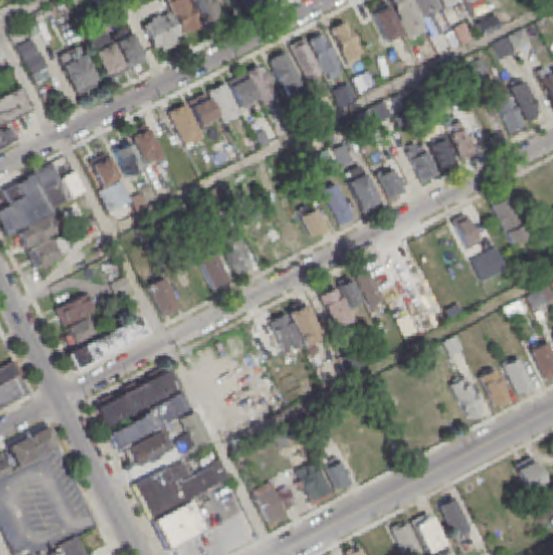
[(186,34),(170,1),(172,0),(189,0),(202,25),(186,34)]
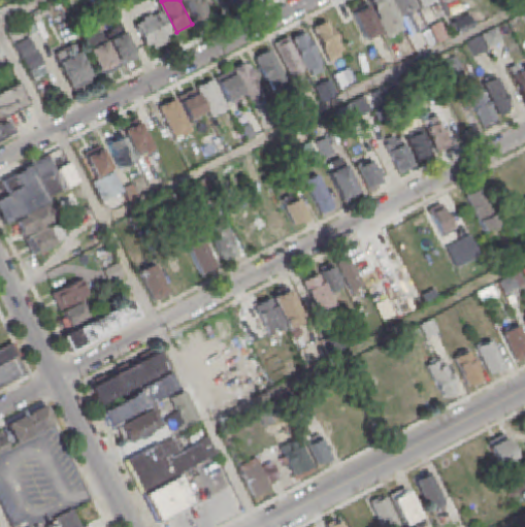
[(195,23),(184,0),(203,0),(210,14),(195,23)]
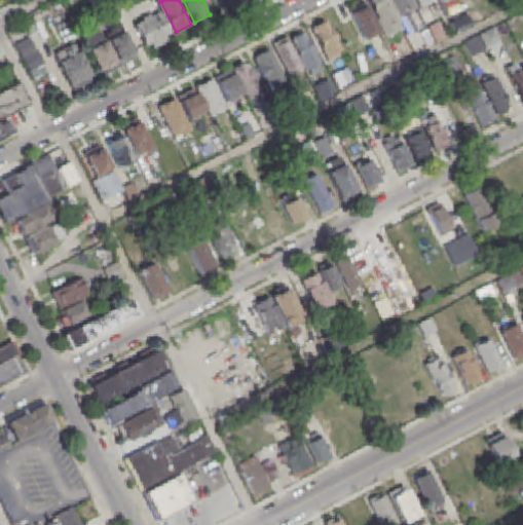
[(387,37),(369,0),(389,0),(404,29),(387,37)]
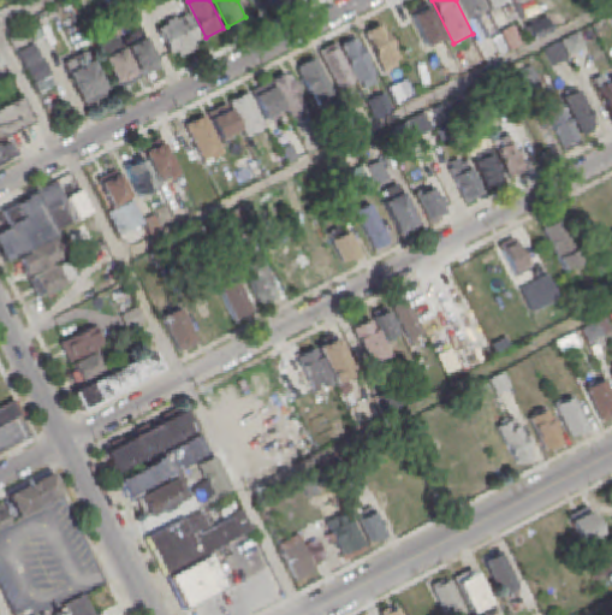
[(469,19),(459,0),(483,0),(488,10),(469,19)]
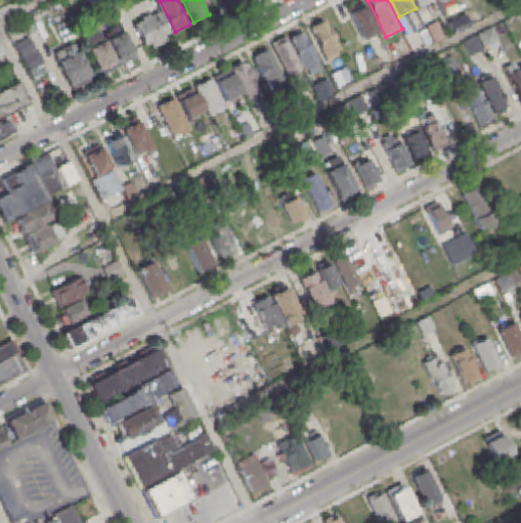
[(417,0),(422,9),(436,0),(417,0)]
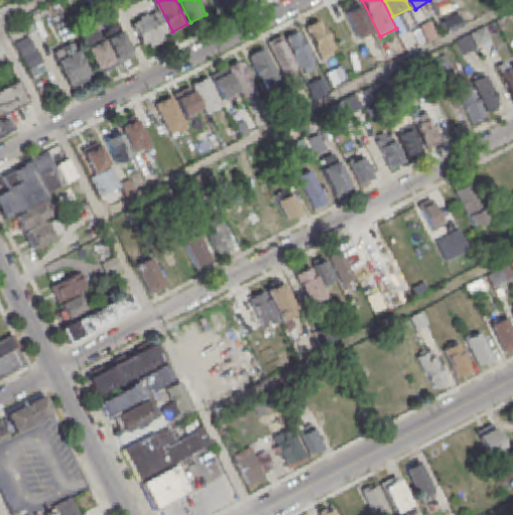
[(361,39),(347,12),(361,5),(375,31),(361,39)]
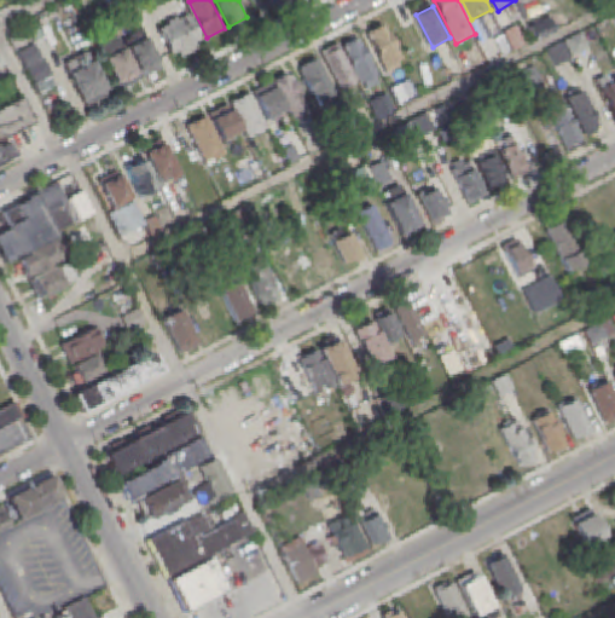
[(174,53),(161,29),(190,13),(203,39),(174,53)]
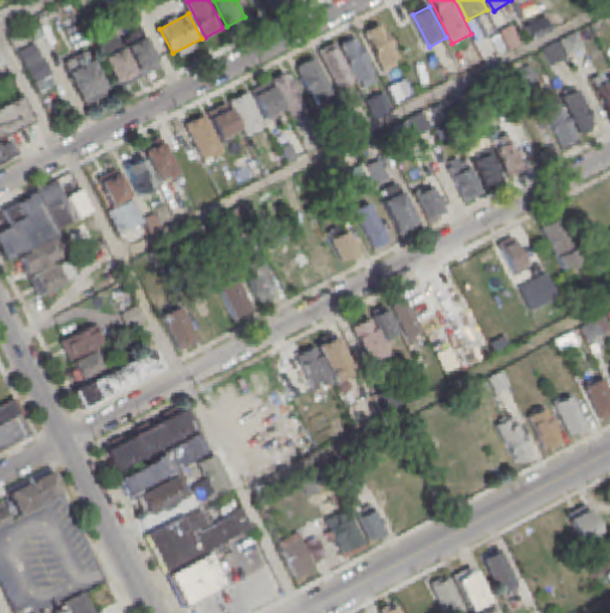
[(533,38),(527,26),(547,17),(553,29),(533,38)]
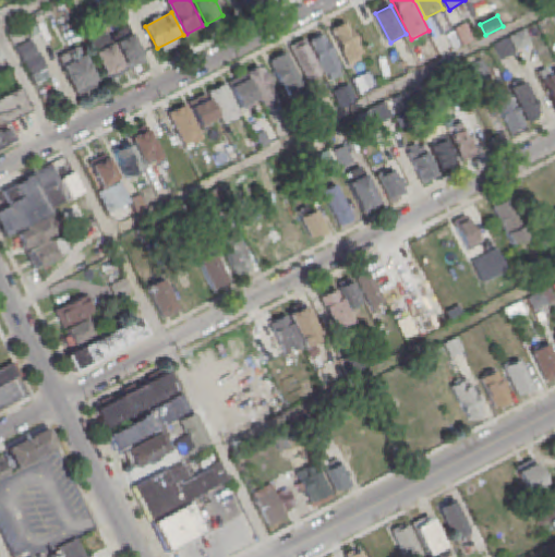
[(349,62),(332,29),(348,22),(365,53),(349,62)]
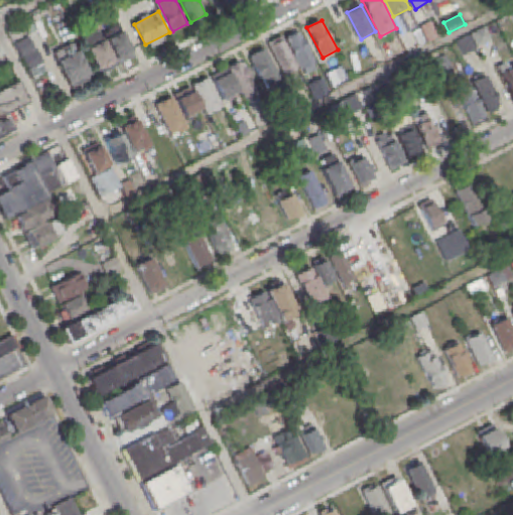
[(428,41),(421,26),(433,20),(440,35),(428,41)]
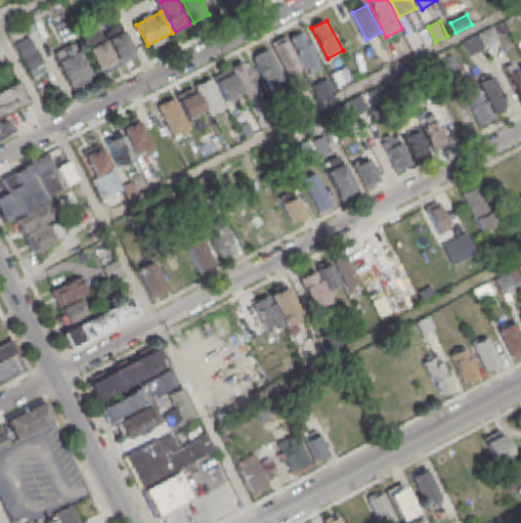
[(123,64),(107,34),(123,26),(138,56),(123,64)]
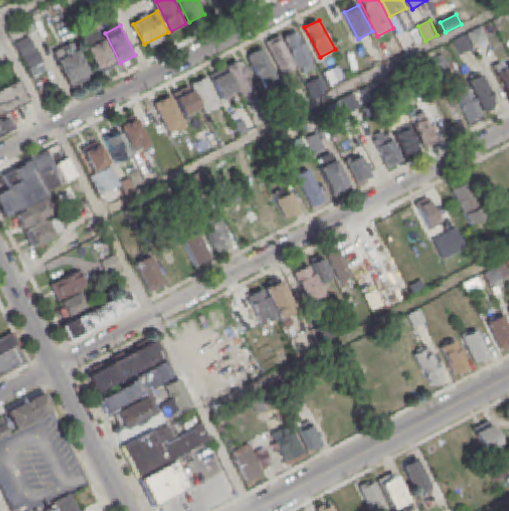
[(475,45),(469,33),(482,27),(488,39),(475,45)]
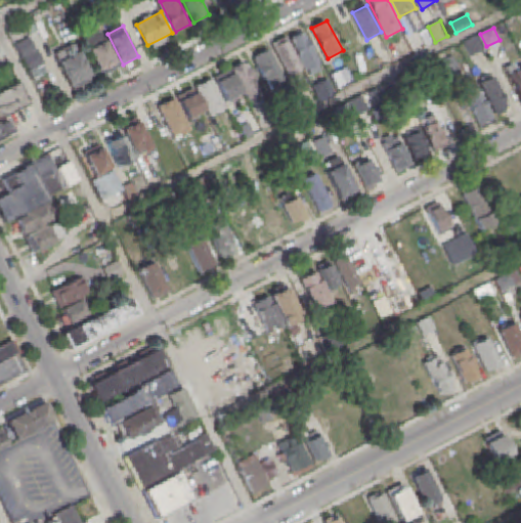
[(102,74),(85,39),(101,31),(119,66),(102,74)]
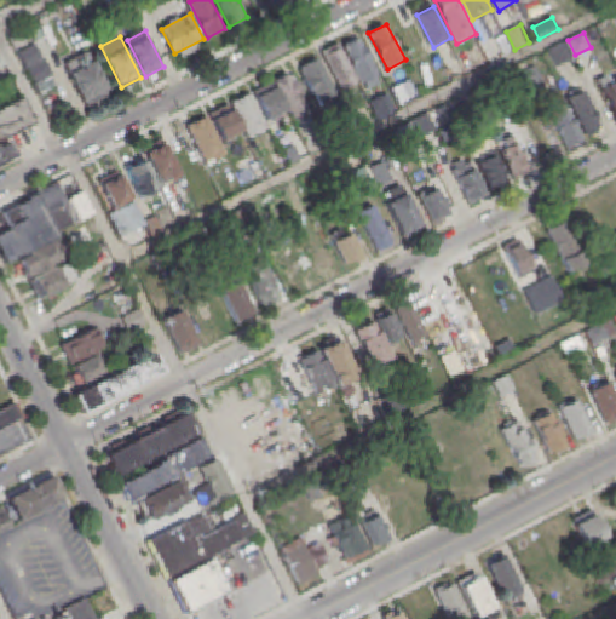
[(362,82),(343,46),(361,36),(380,73),(362,82)]
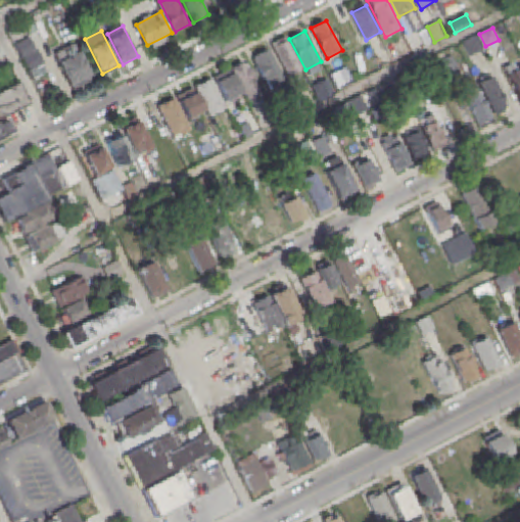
[(471,54),(465,41),(477,36),(483,48),(471,54)]
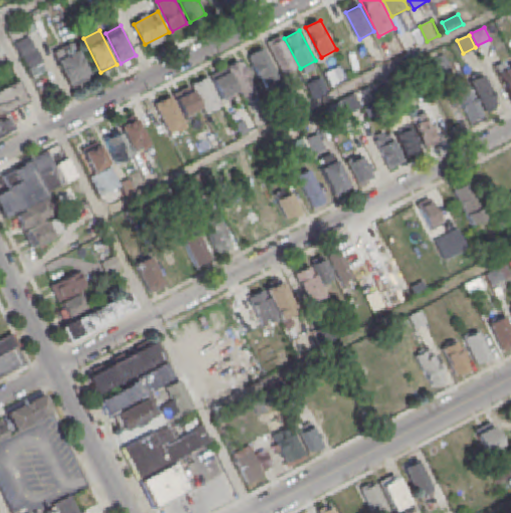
[(24,55),(17,43),(30,36),(37,49),(24,55)]
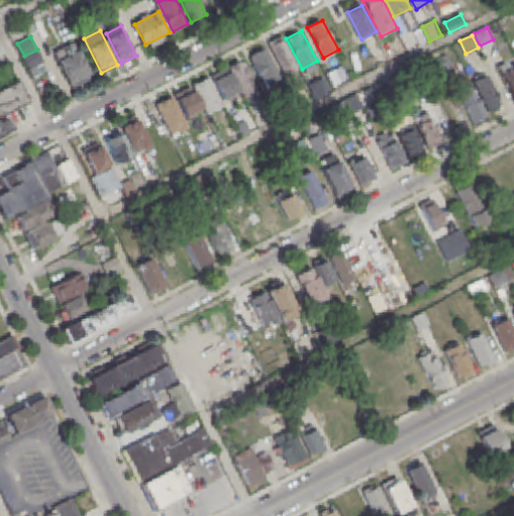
[(394,61),(386,45),(401,38),(408,53),(394,61)]
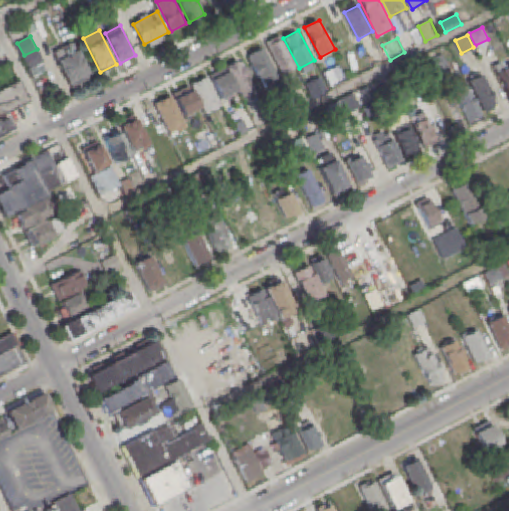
[(284,73),(270,45),(281,39),(296,67),(284,73)]
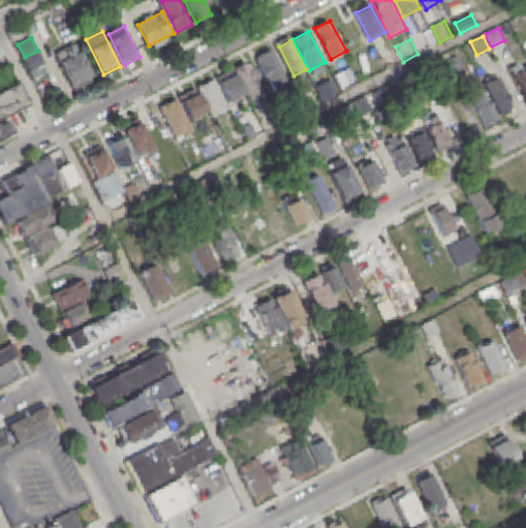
[(32,71),(25,57),(38,51),(39,50),(47,64),(32,71)]
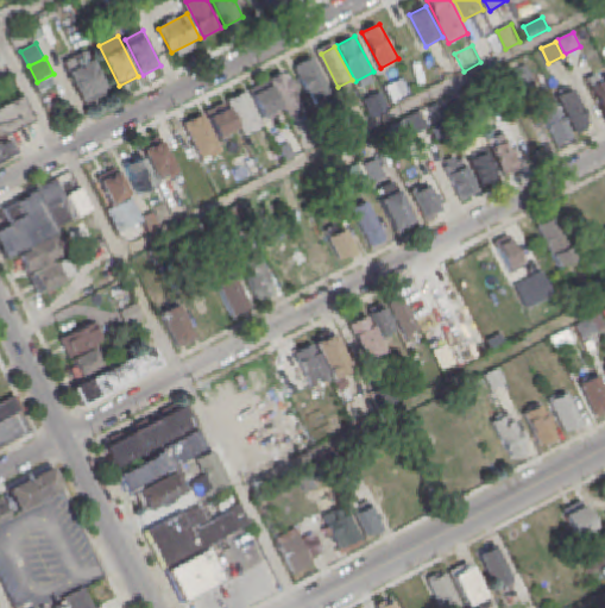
[(315,101),(296,66),(314,57),(333,92),(315,101)]
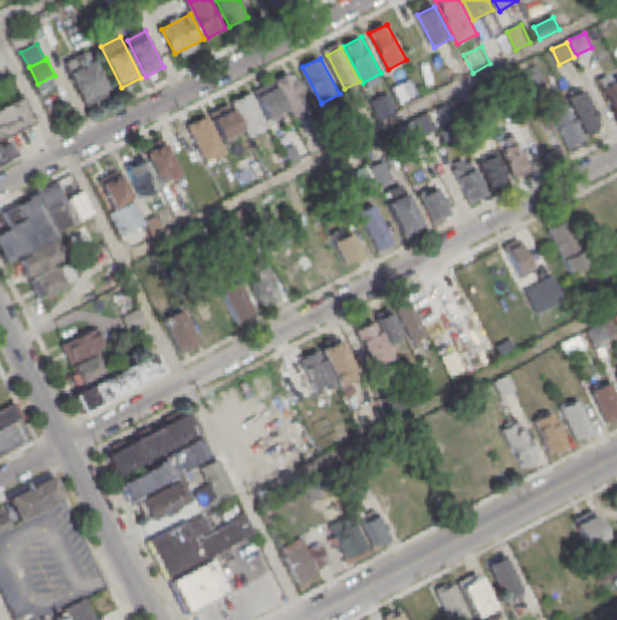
[(84,101),(70,73),(95,61),(108,89),(84,101)]
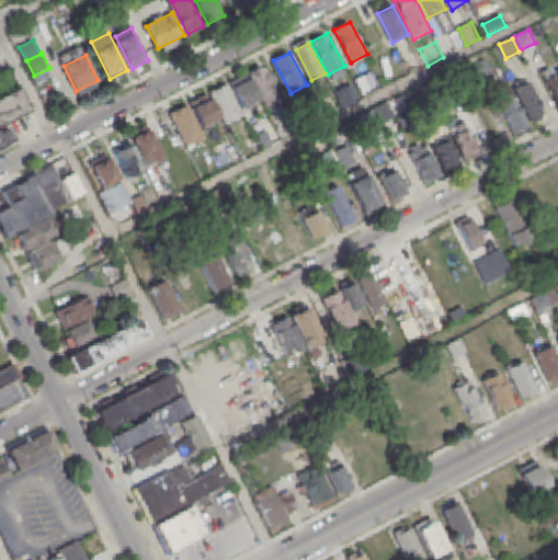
[(481,83),(474,66),(486,59),(494,77),(481,83)]
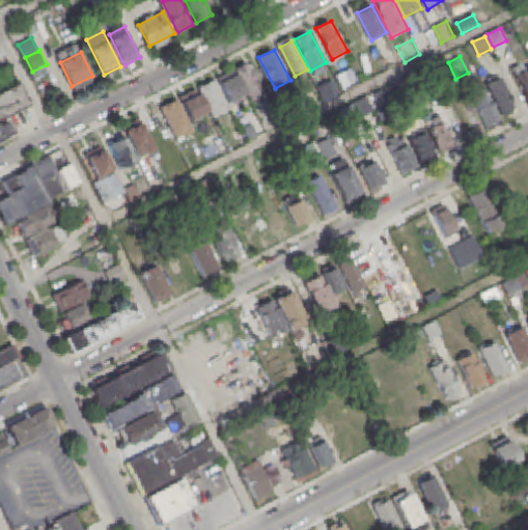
[(253,101),(238,70),(253,61),(269,92),(253,101)]
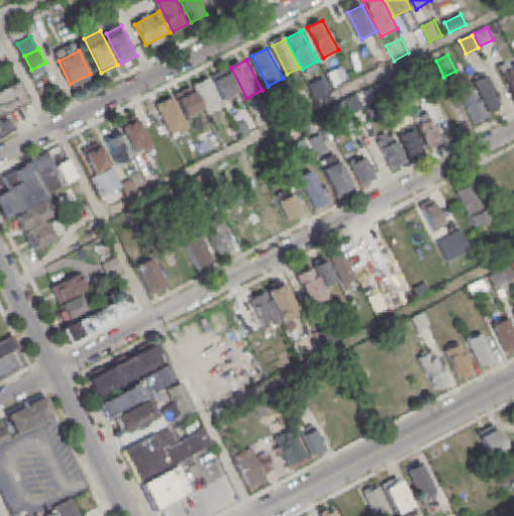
[(335,85),(329,73),(344,66),(349,78),(335,85)]
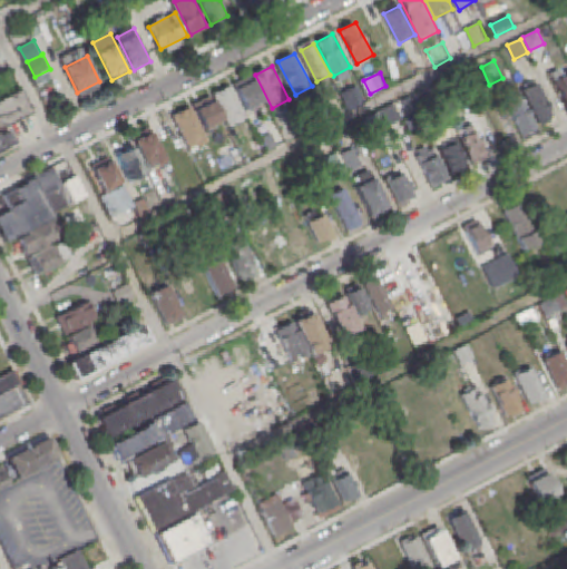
[(566,106),(555,82),(566,75),(566,106)]
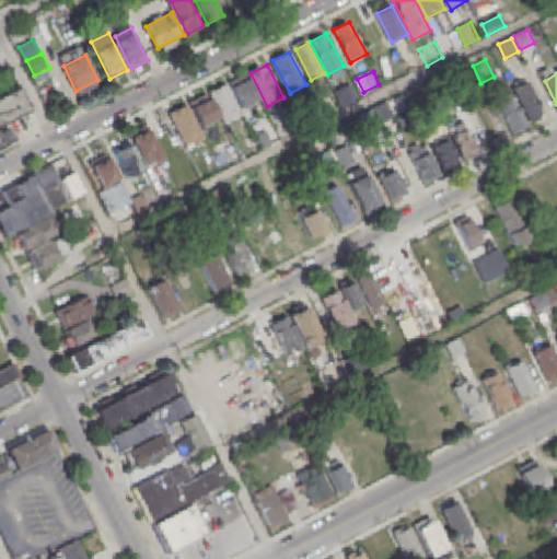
[(244,108),(231,83),(248,74),(262,99),(244,108)]
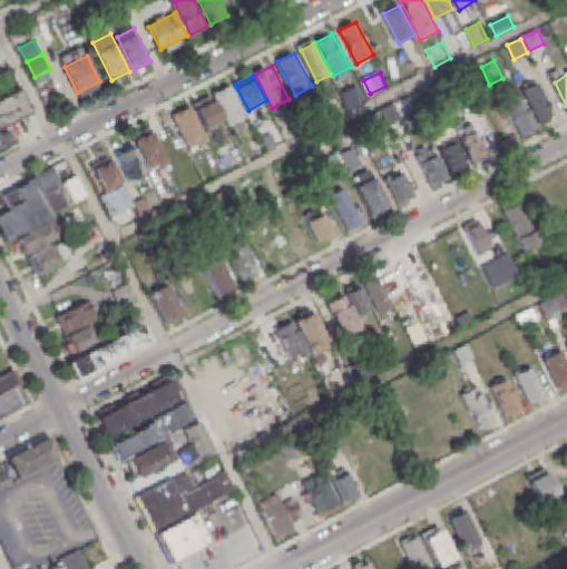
[(541,125),(524,90),(538,84),(556,117),(541,125)]
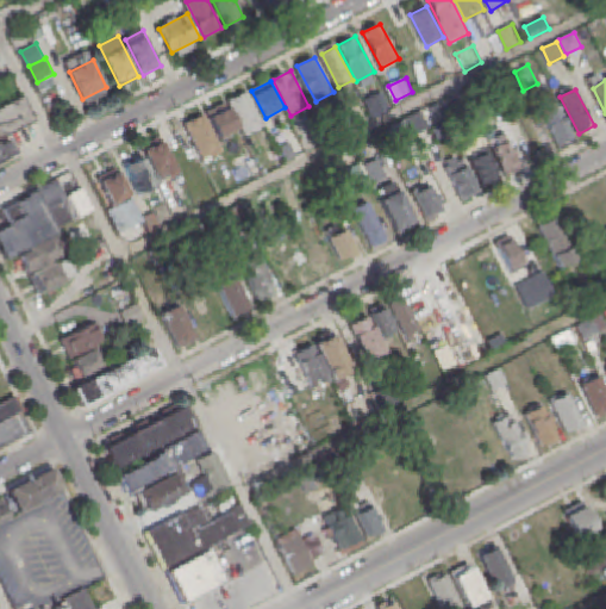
[(248,136),(230,100),(249,91),(267,126),(248,136)]
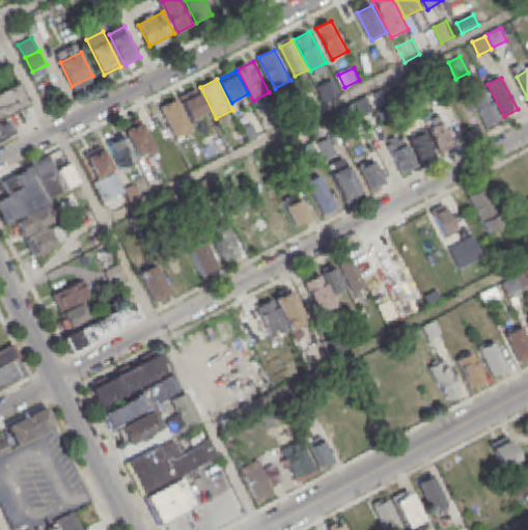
[(333,98),(326,84),(335,79),(342,92),(333,98)]
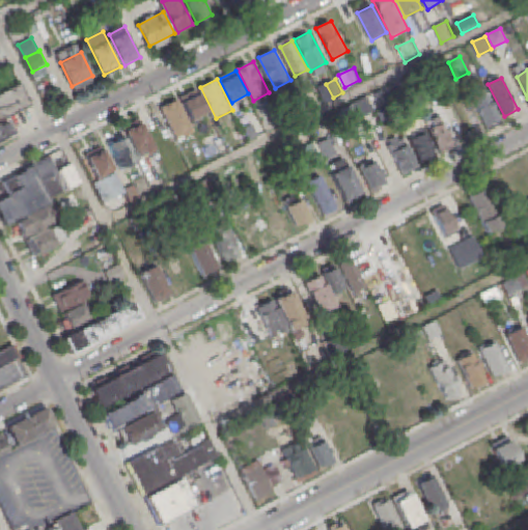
[(487,124),(468,89),(481,82),(500,118),(487,124)]
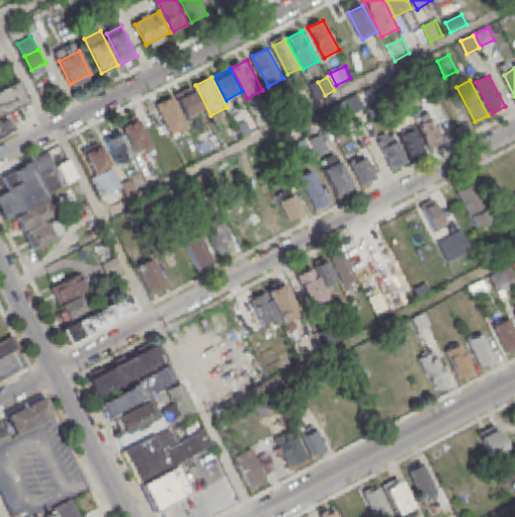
[(0,116),(0,93),(22,82),(31,101),(0,116)]
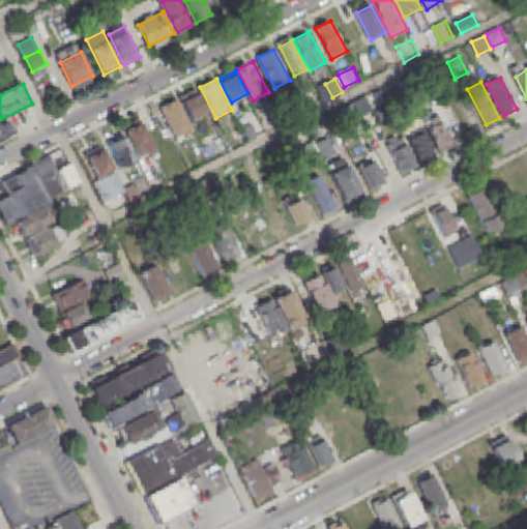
[(392,104),(386,91),(397,86),(403,98),(392,104)]
